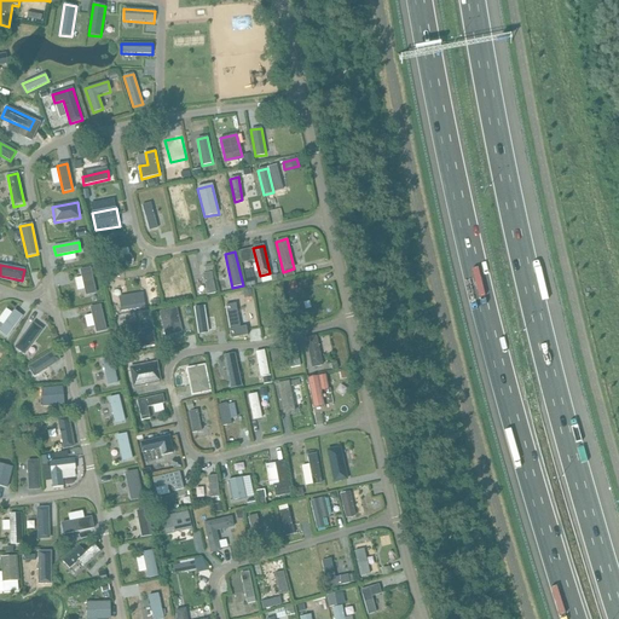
[(80,271),(86,296),(96,294),(91,268),(80,271)]
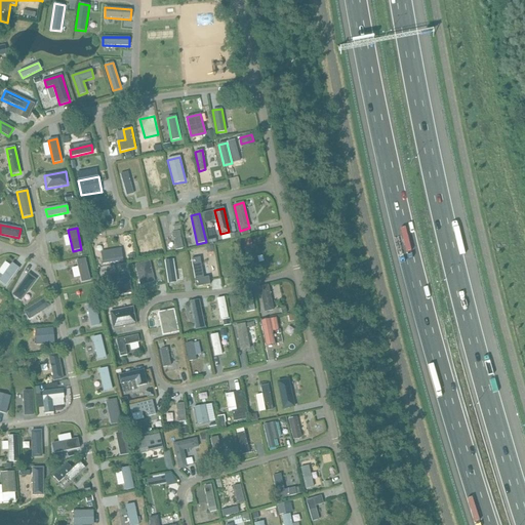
[(172,233),(175,250),(184,249),(179,231),(172,233)]
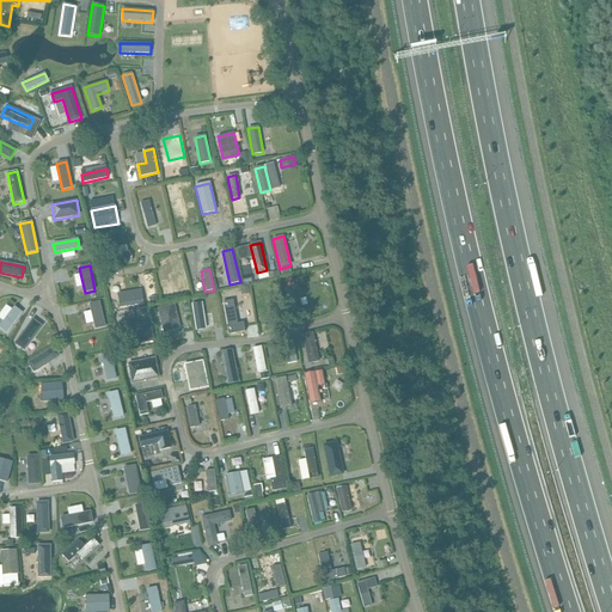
[(304,313),(297,286),(285,289),(292,317),(304,313)]
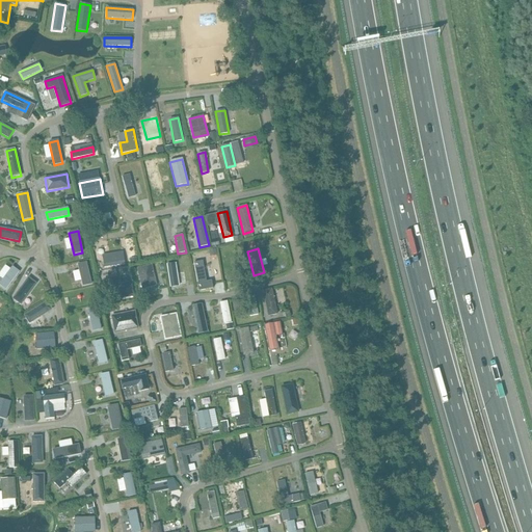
[(125,264),(123,253),(102,256),(104,268),(125,264)]
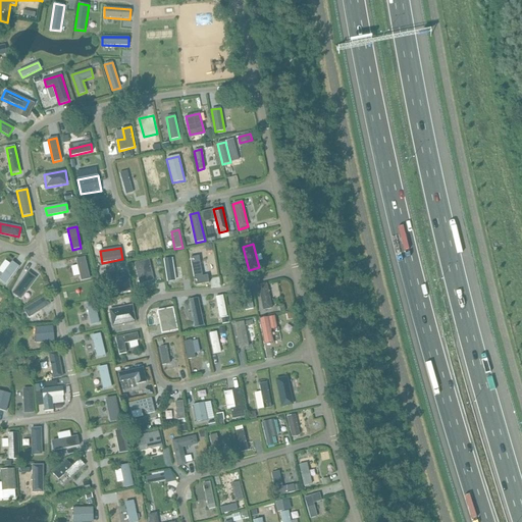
[(75,259),(81,281),(90,279),(85,257),(75,259)]
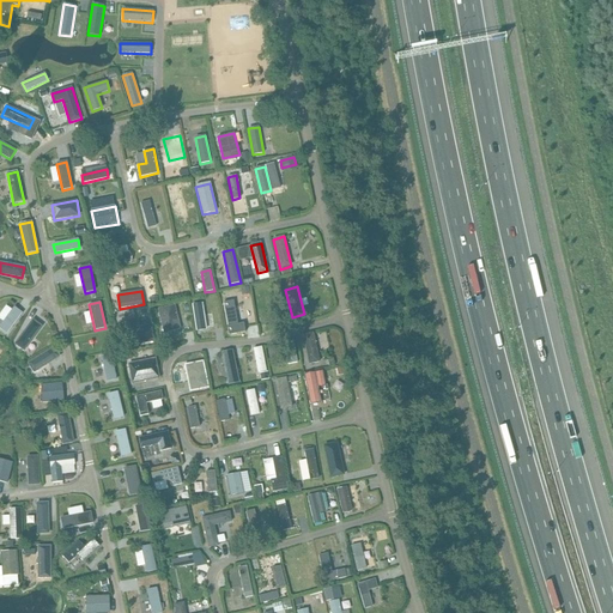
[(228,327),(236,326),(232,302),(223,303),(228,327)]
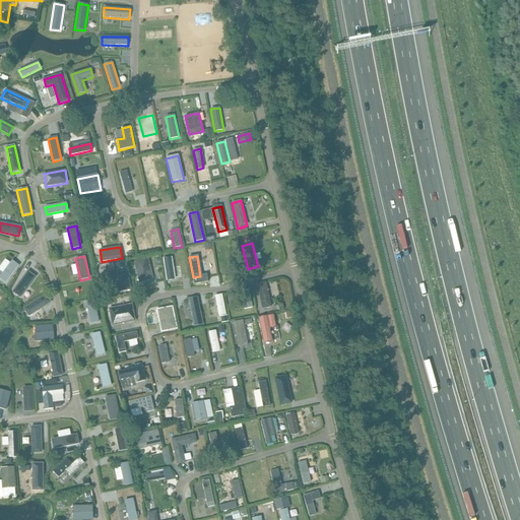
[(172,258),(164,259),(168,281),(175,280),(172,258)]
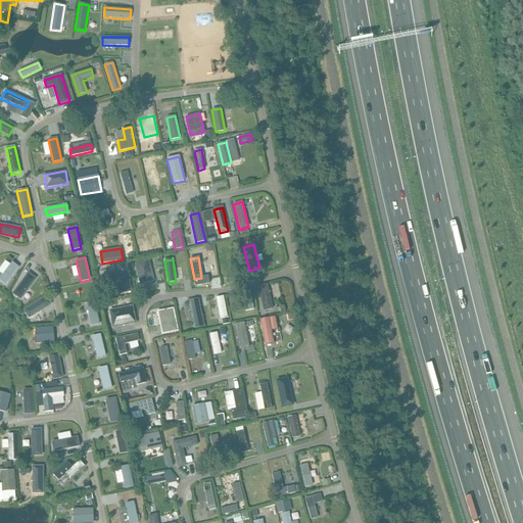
[(135,264),(139,284),(154,281),(149,260),(135,264)]
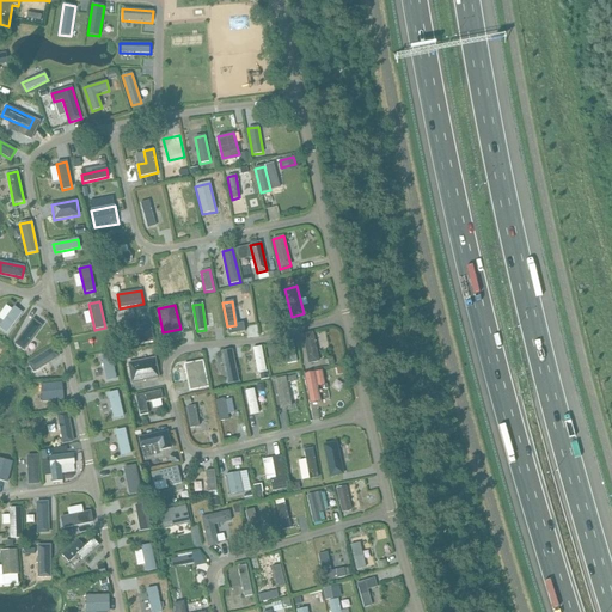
[(22,313),(14,307),(0,325),(0,328),(7,334),(22,313)]
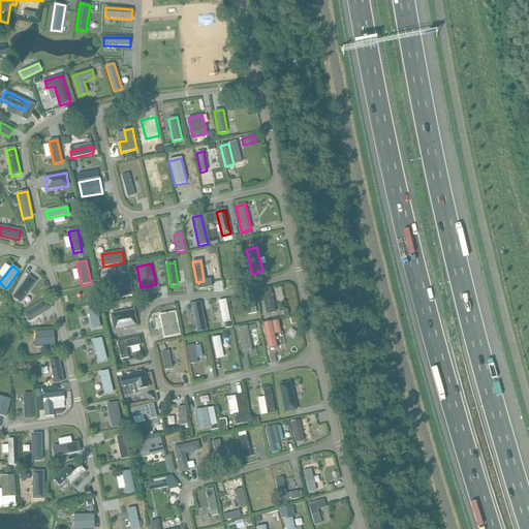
[(36,282),(28,276),(12,298),(21,303),(36,282)]
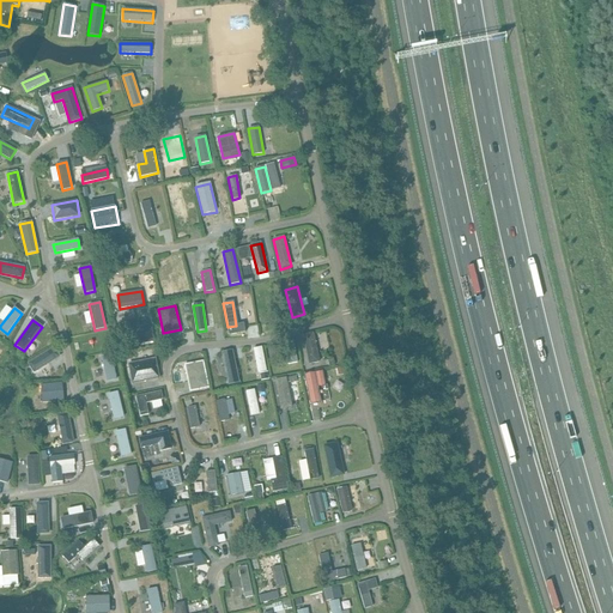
[(153,341),(151,328),(140,331),(138,320),(119,323),(123,349),(153,341)]
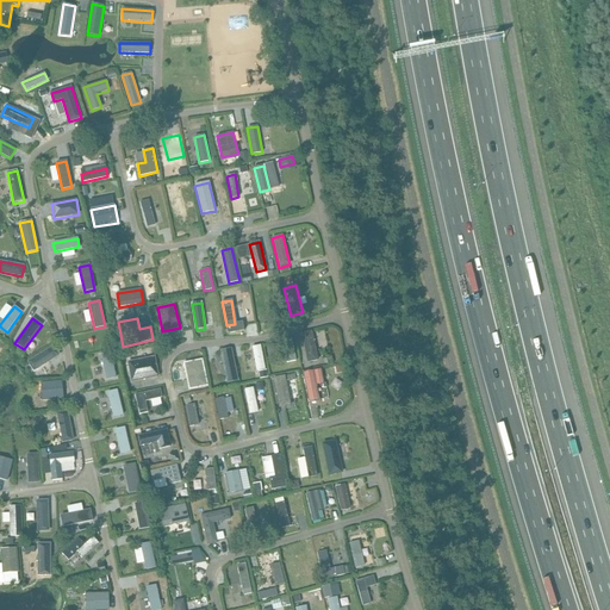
[(311,331),(302,334),(307,362),(318,361),(311,331)]
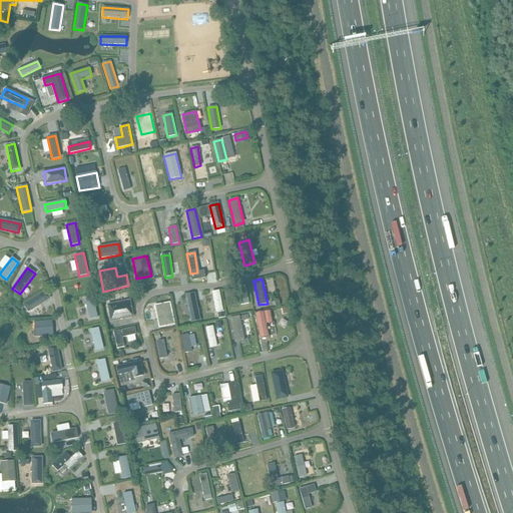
[(23,304),(28,313),(50,299),(45,291),(23,304)]
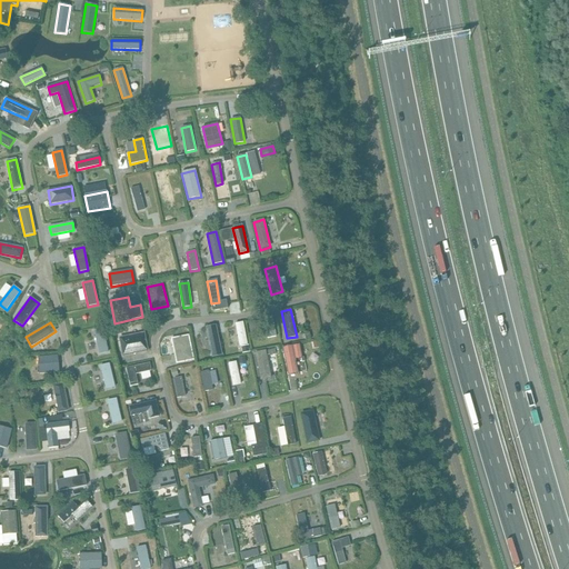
[(215,326),(207,328),(213,357),(221,356),(215,326)]
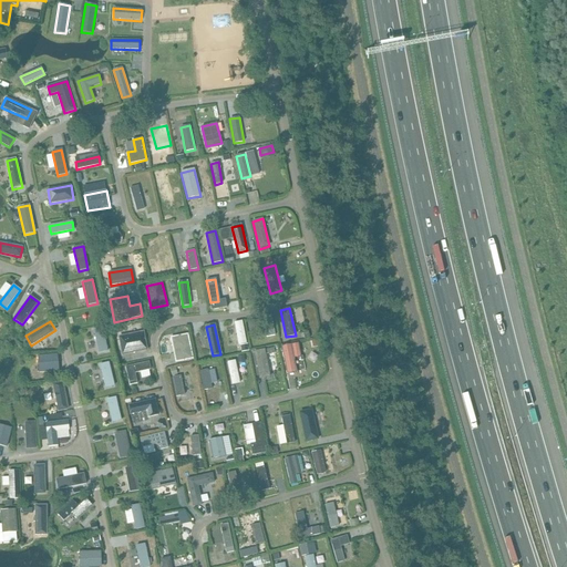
[(107,351),(102,328),(93,330),(99,353),(107,351)]
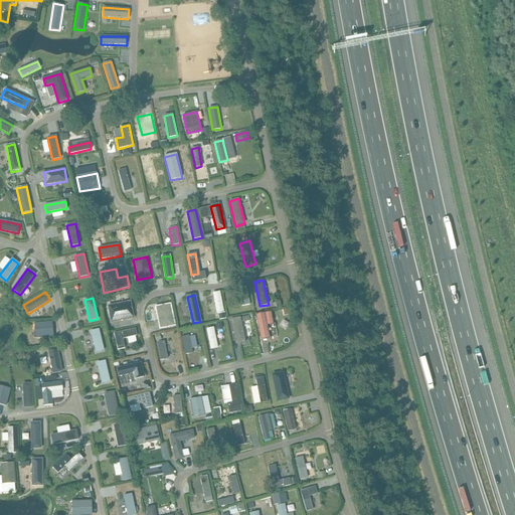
[(134,318),(131,302),(108,306),(111,323),(134,318)]
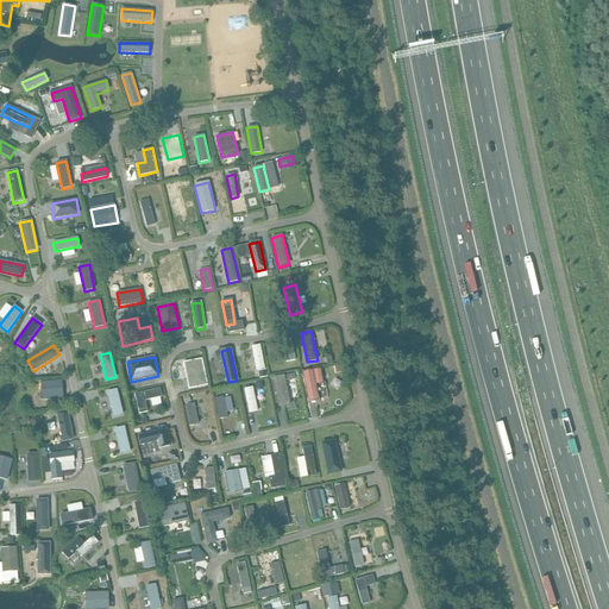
[(201,360),(184,363),(189,389),(206,385),(201,360)]
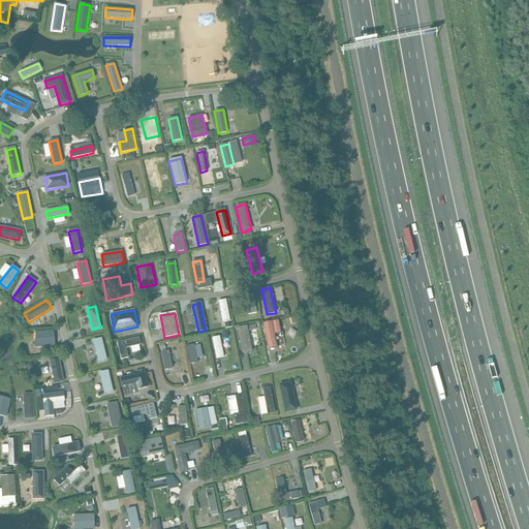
[(262,323),(268,349),(277,347),(274,335),(281,333),(278,320),(262,323)]
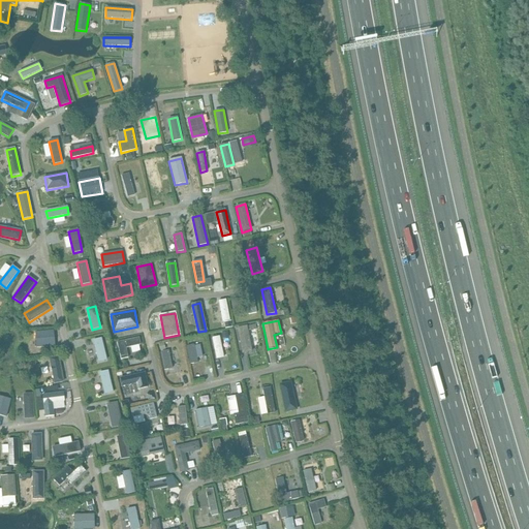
[(252,351),(247,327),(237,328),(242,353),(252,351)]
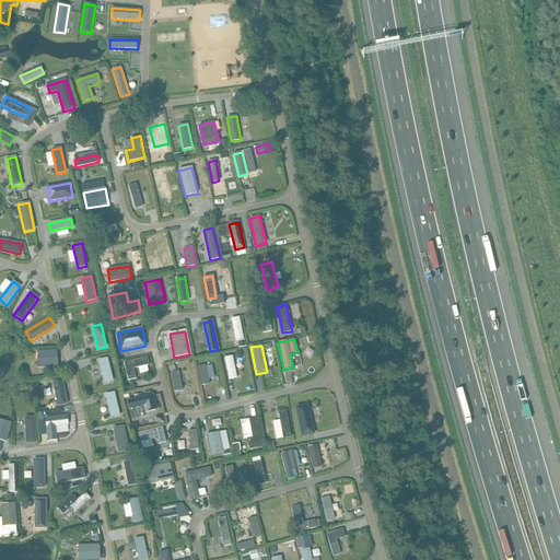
[(56,350),(37,352),(38,368),(58,366),(56,350)]
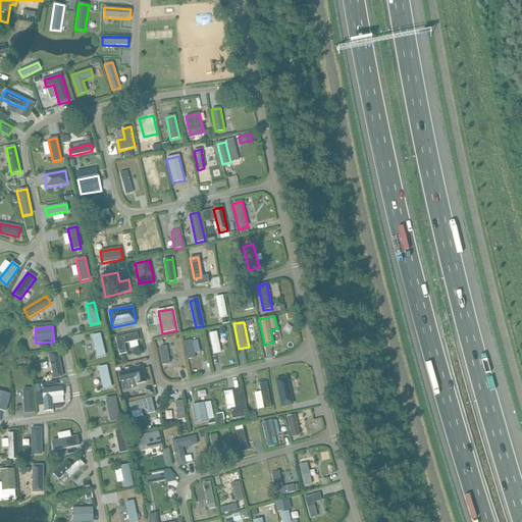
[(213,354),(220,353),(216,332),(209,333),(213,354)]
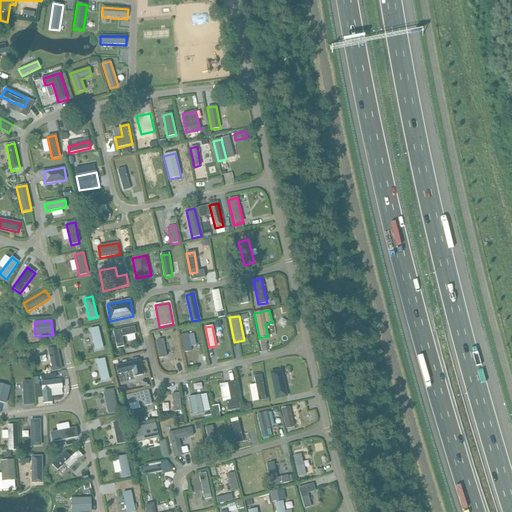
[(98,327),(90,329),(95,350),(103,348),(98,327)]
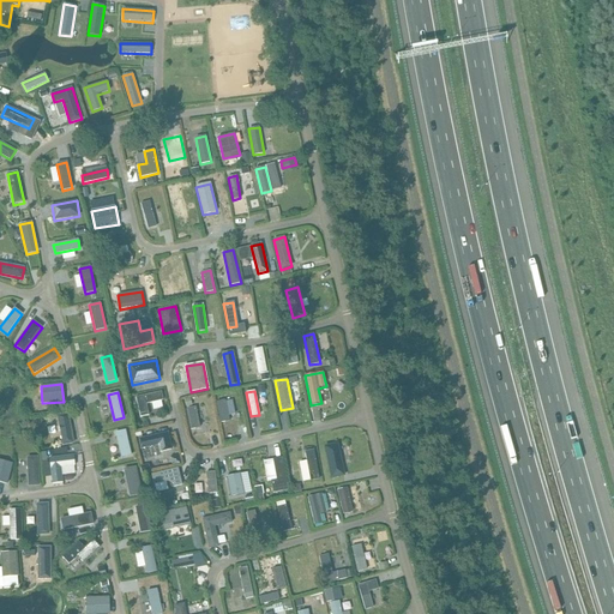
[(149,415),(146,404),(163,401),(161,392),(136,398),(140,417),(149,415)]
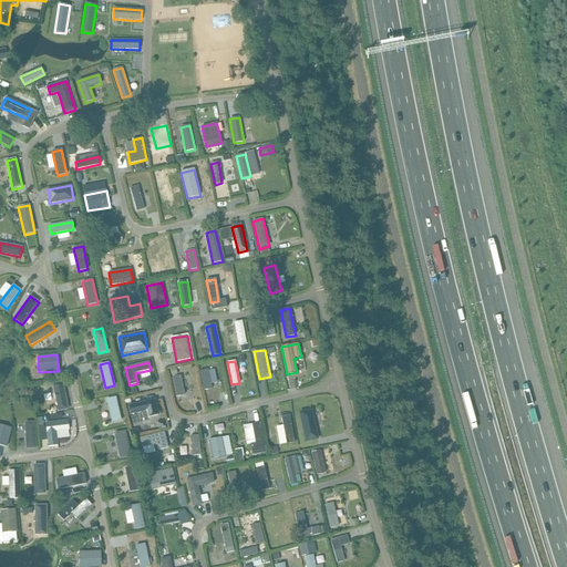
[(214,370),(208,371),(208,370),(199,371),(204,391),(212,389),(210,384),(217,382),(214,370)]
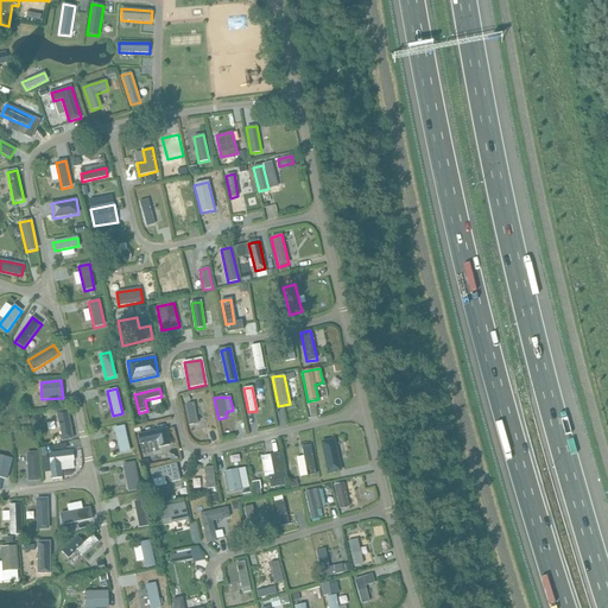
[(197,424),(194,404),(185,405),(189,425),(197,424)]
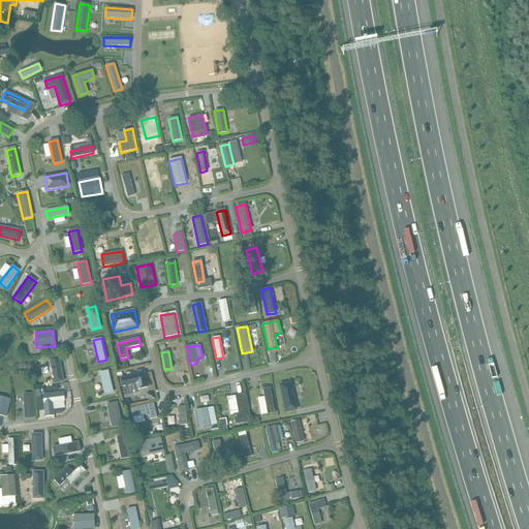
[(58,356),(49,359),(54,383),(63,382),(58,356)]
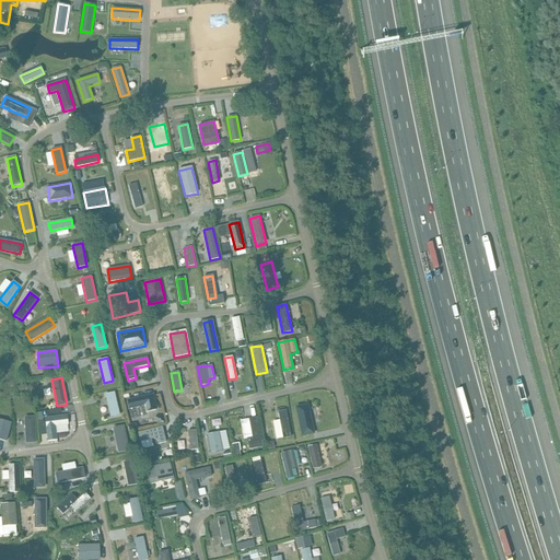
[(105,395),(111,418),(119,416),(115,393),(105,395)]
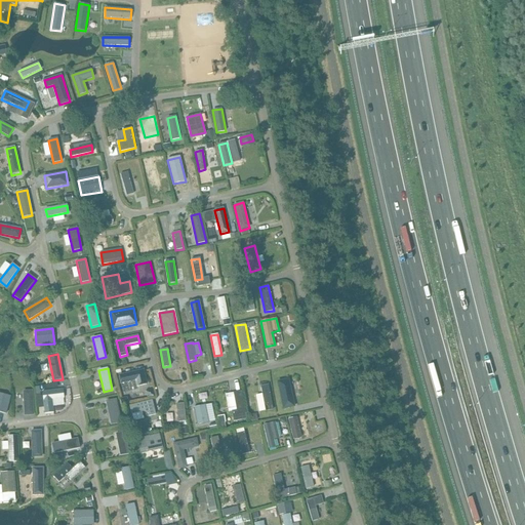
[(120,385),(134,380),(136,387),(147,385),(144,370),(118,375),(120,385)]
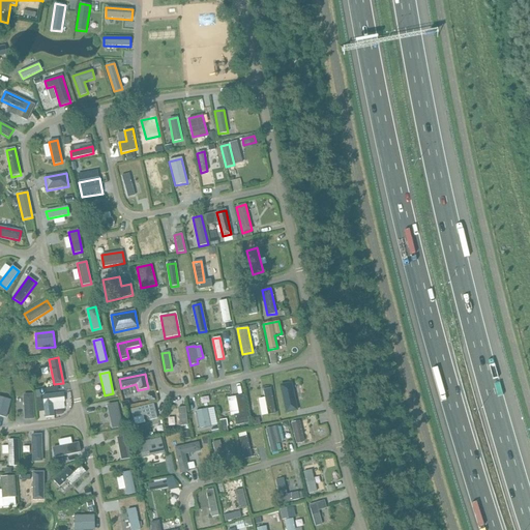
[(281,386),(286,413),(297,411),(291,384),(281,386)]
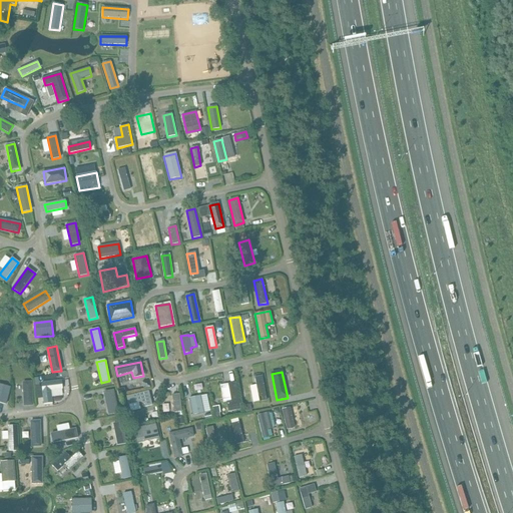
[(267,400),(263,377),(254,379),(259,402),(267,400)]
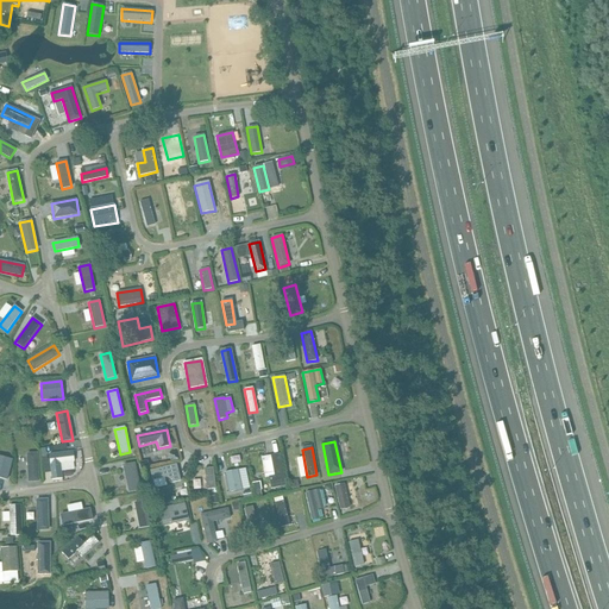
[(74,450),(48,456),(54,481),(63,478),(61,464),(76,460),(74,450)]
